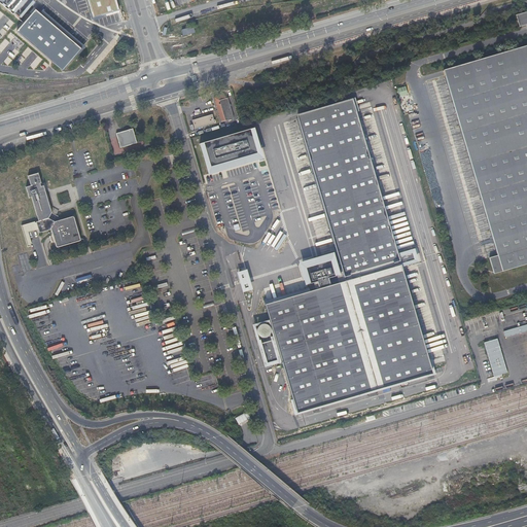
[(526,10),(516,14),(520,26),(526,23),(526,10)]
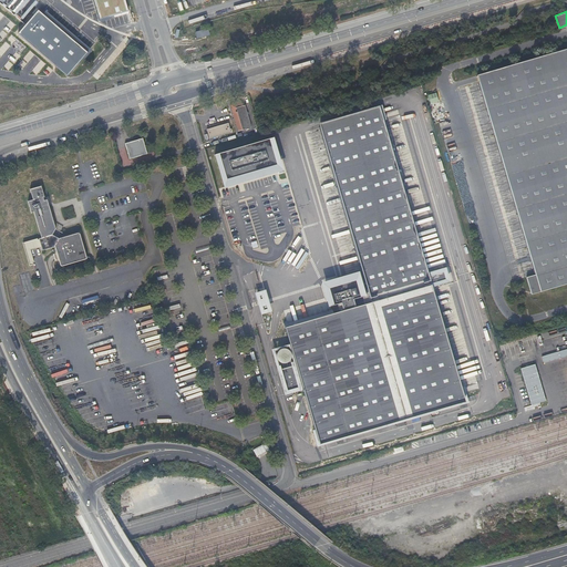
[(196,31),(197,38),(209,33),(208,28),(196,31)]
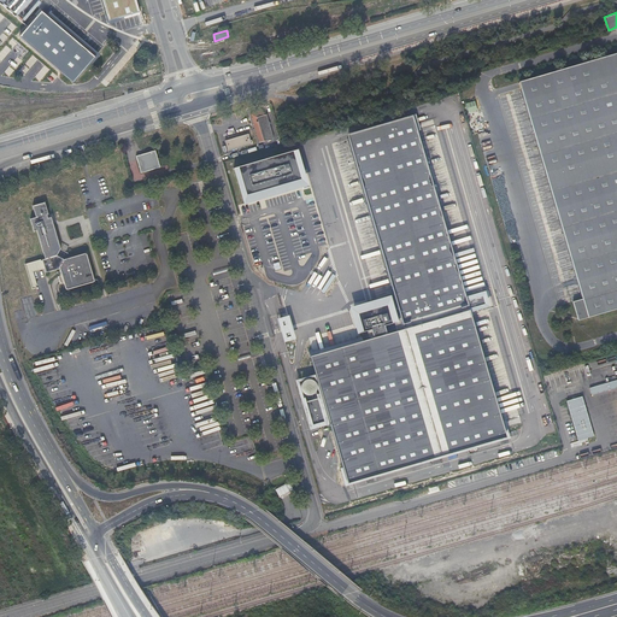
[(616,52),(519,81),(583,298),(574,300),(579,319),(616,307),(616,52)]
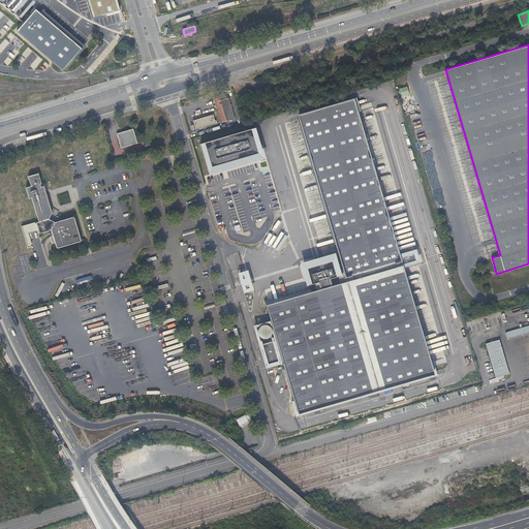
[(409,95),(407,87),(398,89),(400,97),(409,95)]
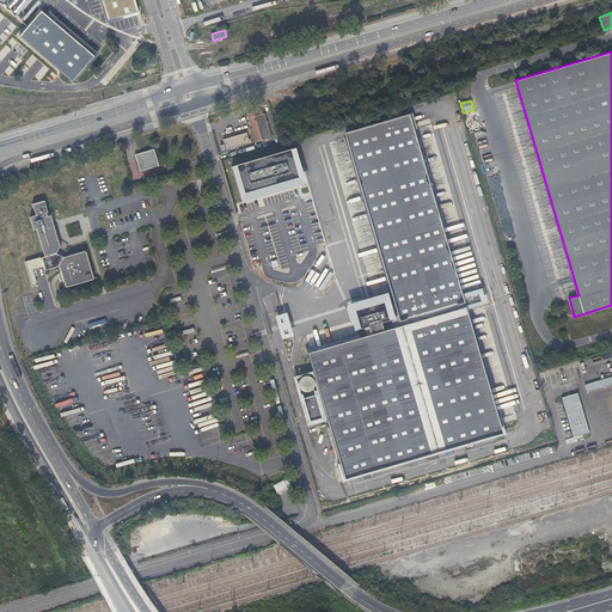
[(261,109),(249,112),(257,140),(271,136),(264,112),(263,114),(261,109)]
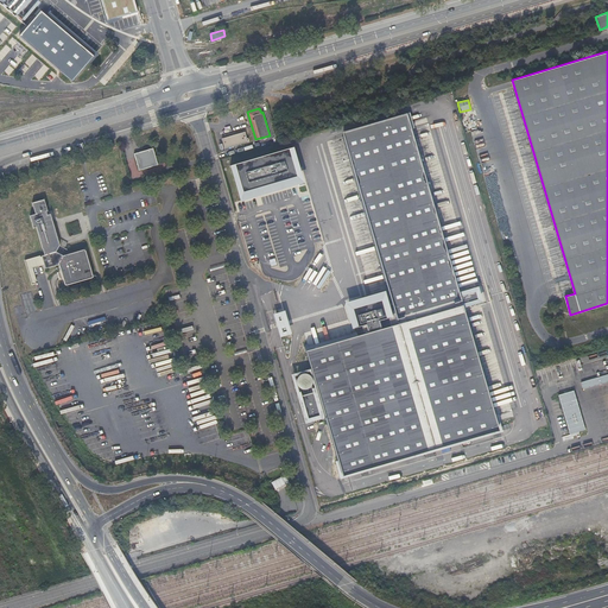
[(333,430),(451,394),(461,437),(499,426),(495,416),(499,415),(498,413),(495,415),(463,305),(481,301),(477,289),(460,295),(411,130),(415,128),(415,127),(411,128),(409,118),(343,137),(392,303),(387,304),(385,296),(348,306),(354,327),(353,328),(353,329),(362,325),(365,334),(358,336),(356,330),(353,331),(354,337),(310,350),(308,344),(304,346),(318,391),(310,393),(309,388),(310,388),(312,386),(312,384),(314,382),(314,381),(314,380),(312,378),(311,377),(309,374),(308,374),(306,373),(304,374),(302,374),(299,375),(298,378),(297,379),(297,380),(297,382),(297,384),(298,385),(299,387),(301,388),(302,390),(303,390),(305,394),(301,397),(308,422),(305,423),(306,424),(325,418),(329,430),(333,430)]
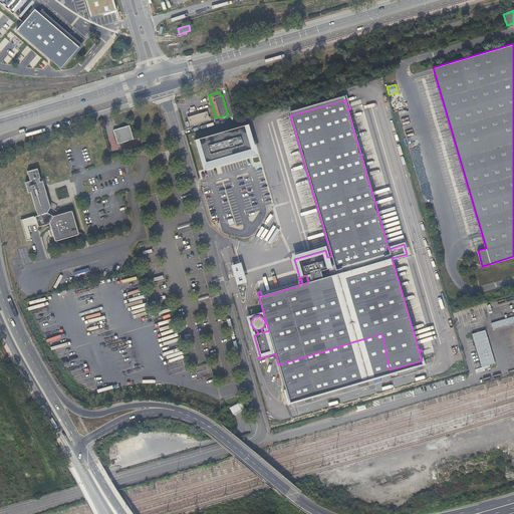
[(207,110),(188,116),(190,124),(210,119),(207,110)]
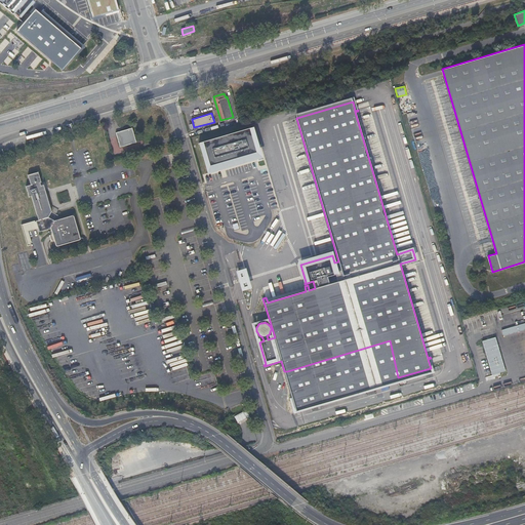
[(116,132),(120,147),(136,142),(132,127),(116,132)]
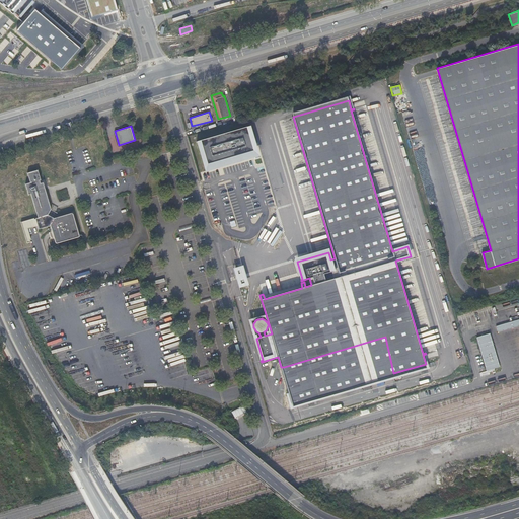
[(251,127),(250,126),(240,129),(247,155),(256,152),(249,127),(251,127)]
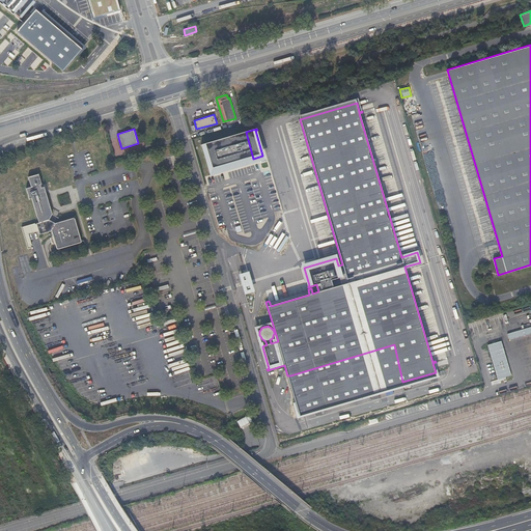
[(253,159),(246,132),(201,145),(201,146),(203,145),(211,171),(221,168),(221,167),(226,166),(227,166),(253,159)]
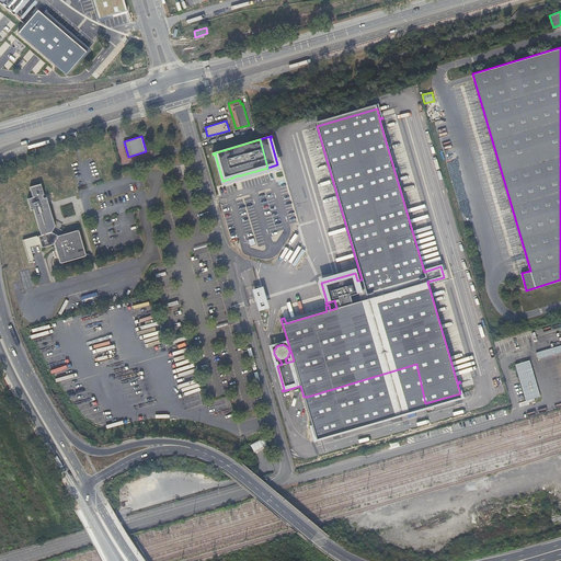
[(31,247),(42,243),(42,247),(55,243),(60,261),(61,262),(86,255),(86,254),(79,230),(78,230),(58,236),(52,231),(55,226),(47,196),(44,197),(43,194),(44,194),(41,183),(30,186),(33,196),(27,198),(31,209),(34,208),(42,235),(38,236),(37,236),(37,235),(23,239),(30,262),(34,261),(33,259),(34,259),(31,247)]
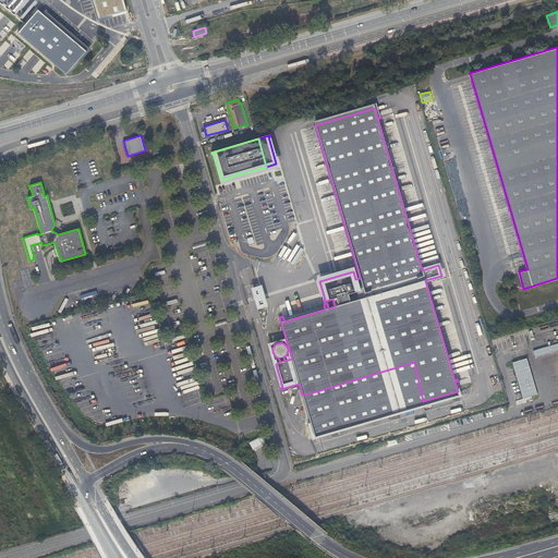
[(264,299),(256,300),(258,307),(266,305),(264,299)]
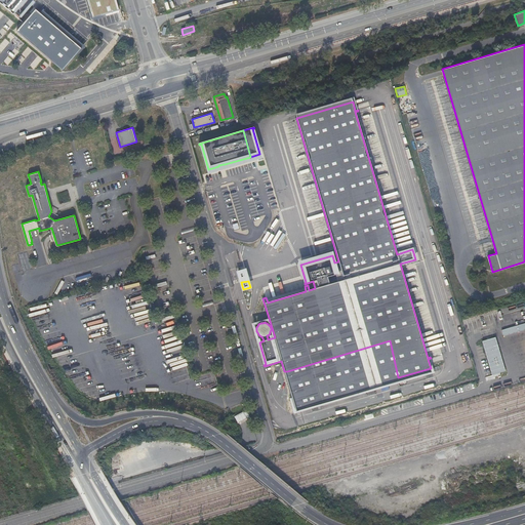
[(305,286),(266,297),(268,303),(306,291),(305,286)]
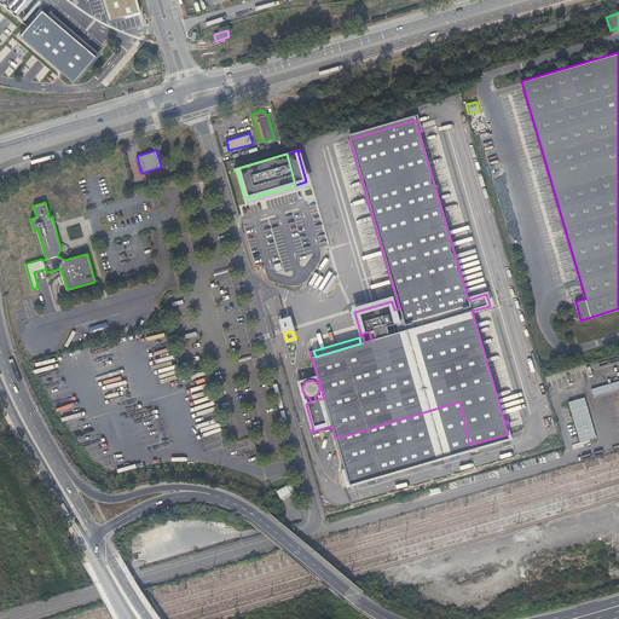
[(618,381),(591,389),(594,397),(618,388),(618,381)]
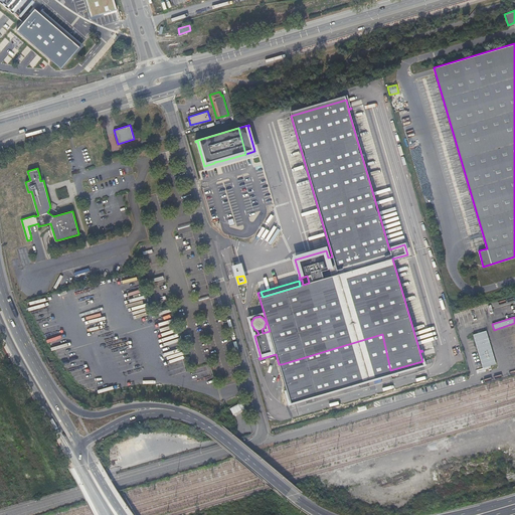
[(486,331),(473,335),(483,368),(496,364),(486,331)]
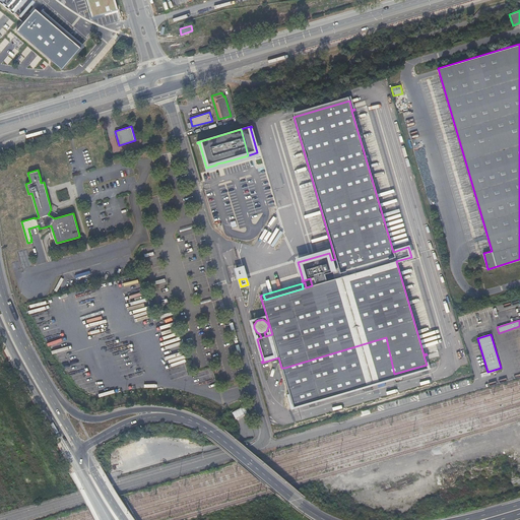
[(284,368),(281,368),(293,403),(394,374),(386,337),(284,368)]
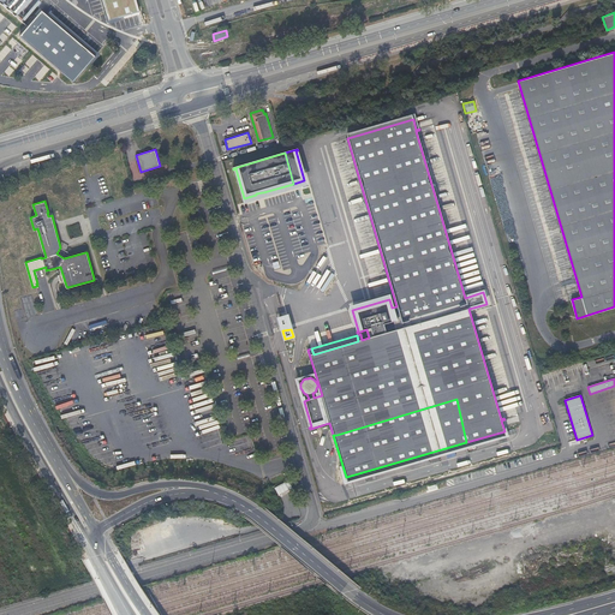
[(274,488),(278,496),(288,490),(285,483),(274,488)]
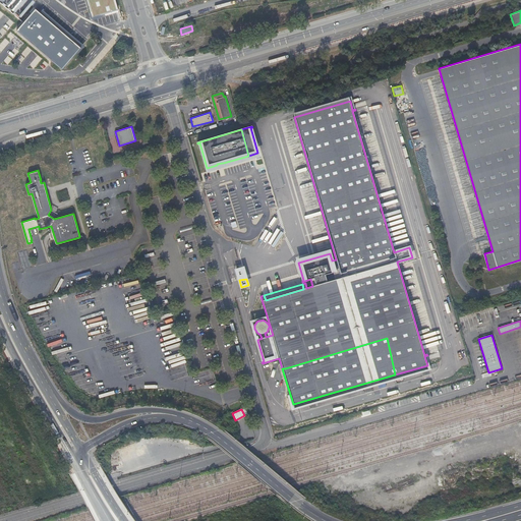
[(115,453),(108,455),(111,467),(118,466),(115,453)]
